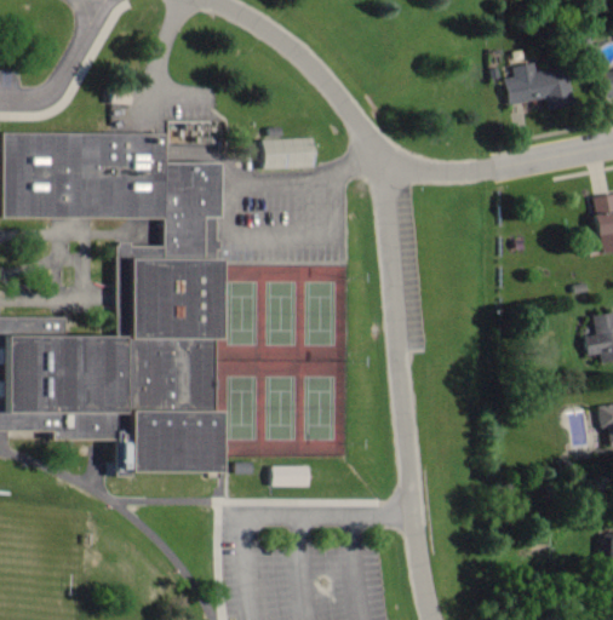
[(511,104),(548,98),(550,108),(576,103),(568,67),(538,72),(537,63),(505,69),(511,104)]
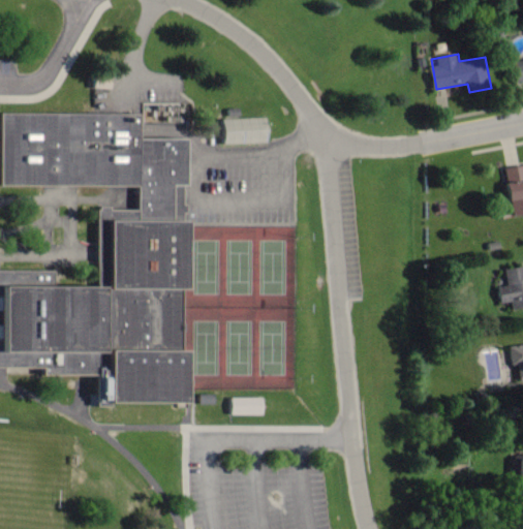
[(3,112),(2,186),(137,187),(137,206),(101,206),(101,290),(52,289),(52,272),(0,272),(0,368),(44,368),(44,376),(97,377),(97,409),(181,409),(183,228),(173,228),(174,192),(185,192),(185,143),(142,142),(142,113),(3,112)]
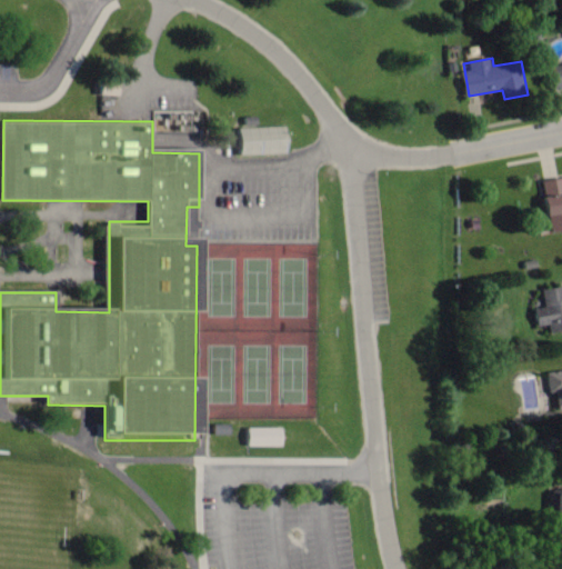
[(243,125),(244,150),(287,149),(285,123),(243,125)]
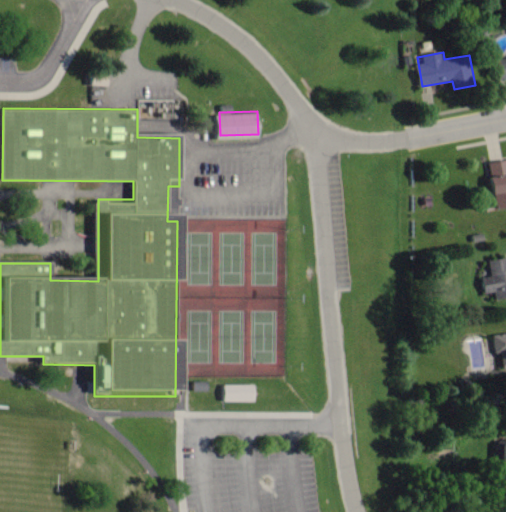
[(488,162),(493,194),(496,194),(498,209),(505,207),(505,160),(488,162)]
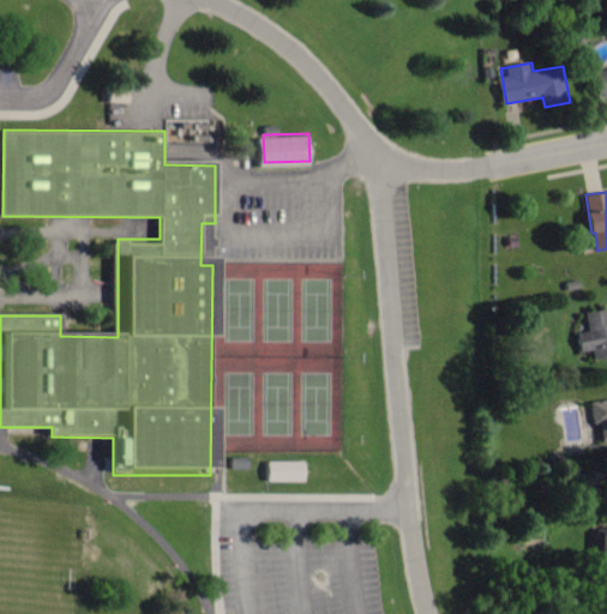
[(596,361),(606,359),(606,311),(589,313),(592,331),(580,333),(583,353),(595,350),(596,361)]
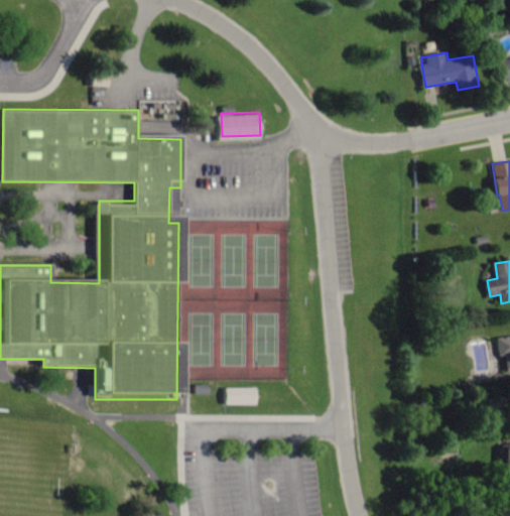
[(509,336),(500,338),(502,360),(507,360),(508,373),(509,373),(509,336)]
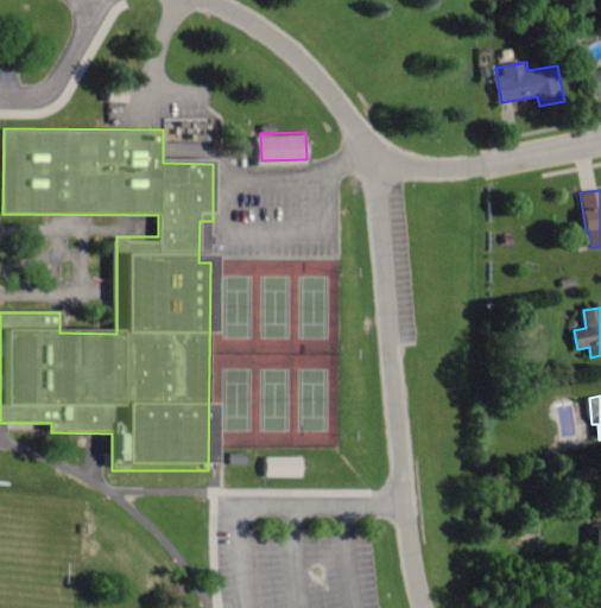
[(267,476),(304,477),(304,457),(267,457),(267,476)]
